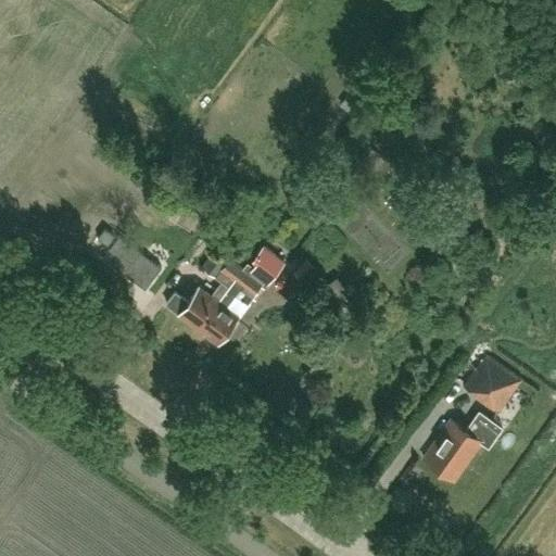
[(349,158),(340,168),(355,181),(380,152),(369,143),(353,161),(349,158)]
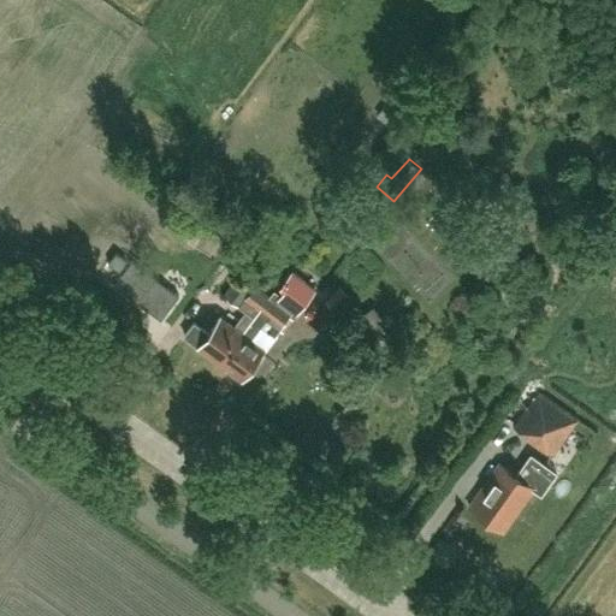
[(147,262),(129,285),(175,320),(193,297),(147,262)]
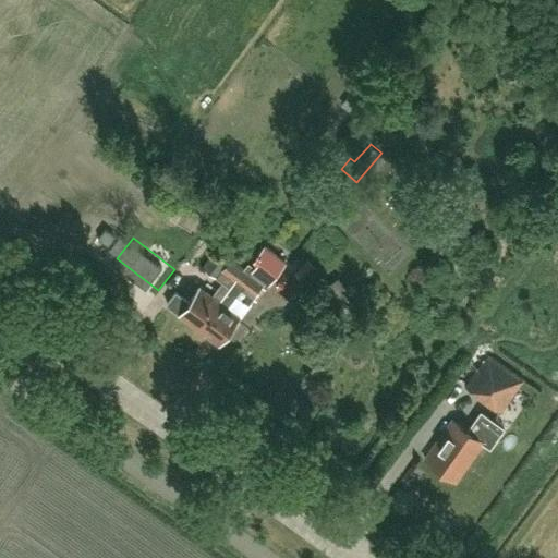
[(245,267),(199,327),(219,342),(240,314),(229,306),(237,295),(249,304),(255,296),(258,299),(266,289),(264,287),(266,283),(269,279),(271,281),(287,262),(264,243),(252,258),(258,263),(255,268),(249,263),(245,267)]
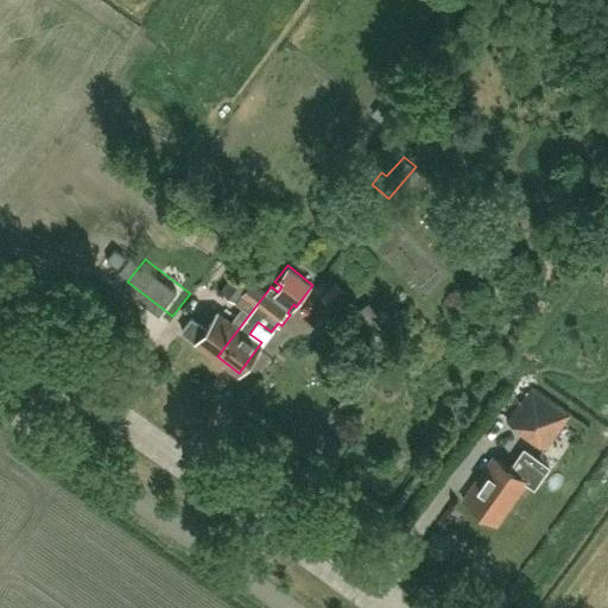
[(196,340),(217,356),(267,291),(238,268),(221,290),(242,305),(232,320),(219,310),(206,327),(192,316),(182,329),(196,340)]
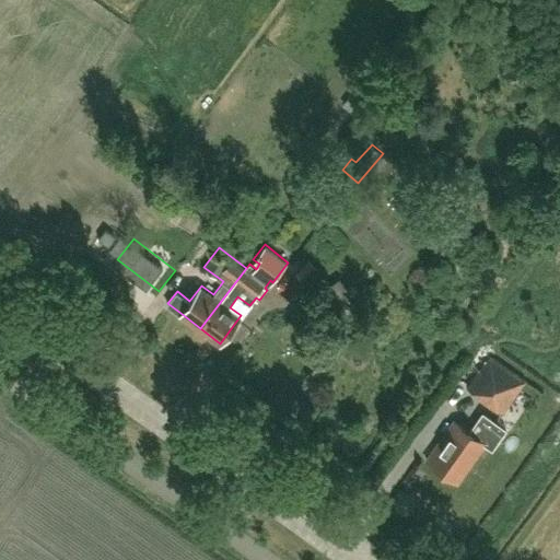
[(503,412),(527,380),(489,353),(466,386),(503,412)]
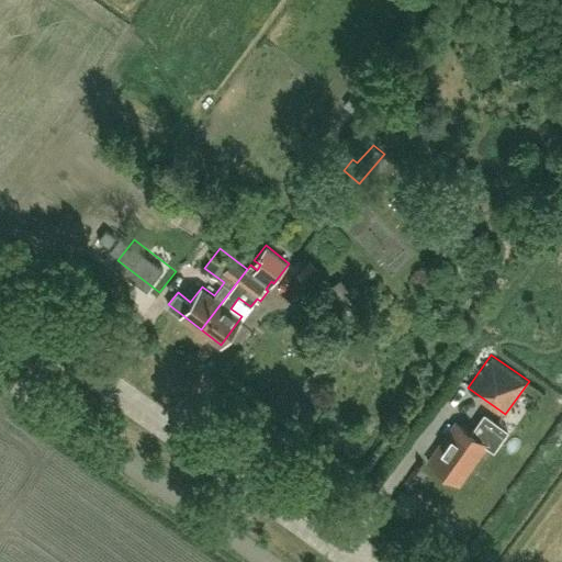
[(493,449),(507,429),(484,413),(471,431),(457,422),(457,420),(456,420),(427,460),(459,483),(486,445),(493,449)]
